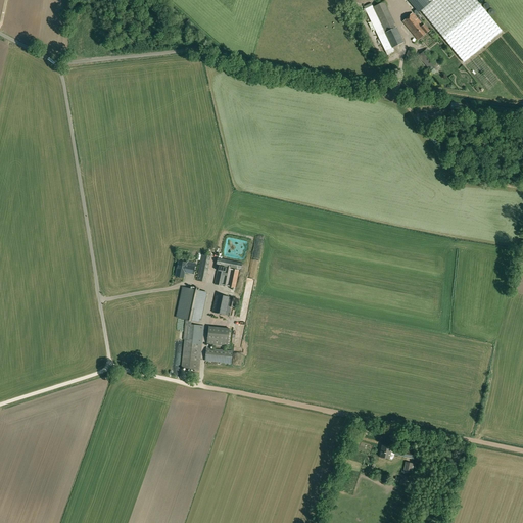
[(408,0),(418,12),(431,2),(429,0),(408,0)]
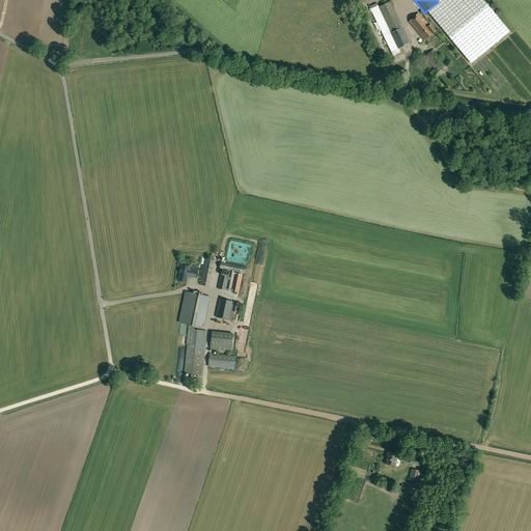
[(438,0),(440,2),(428,12),(471,63),(509,31),(482,0),(438,0)]
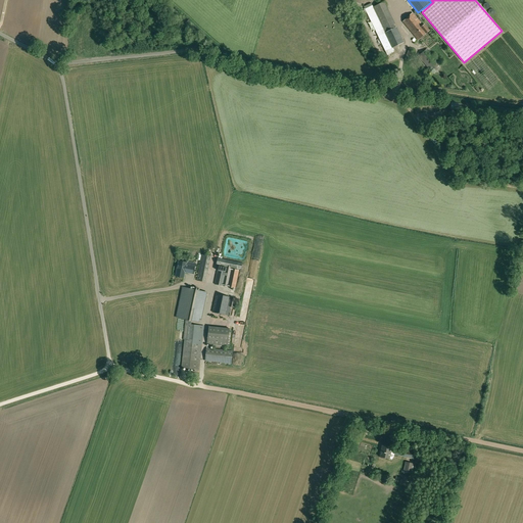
[(387,55),(391,53),(394,51),(392,48),(403,43),(384,2),(373,7),(372,3),(364,7),(387,55)]
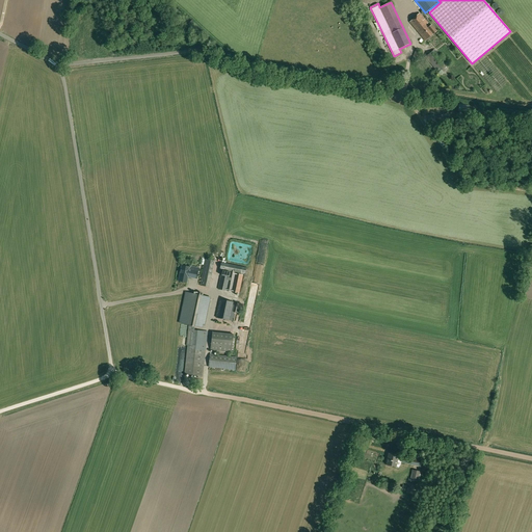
[(425,41),(436,31),(431,25),(430,26),(420,14),(409,22),(425,41)]
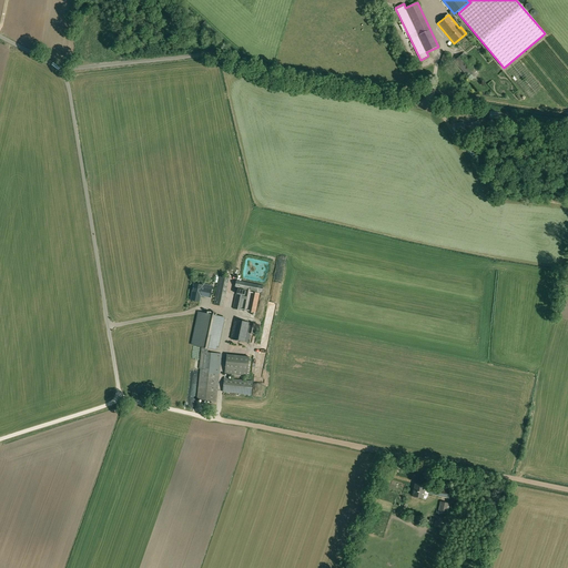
[(468,78),(477,71),(463,53),(454,61),(468,78)]
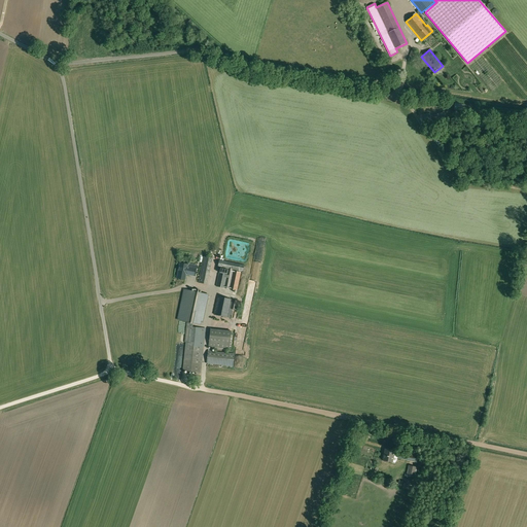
[(198,283),(207,285),(212,258),(204,256),(198,283)]
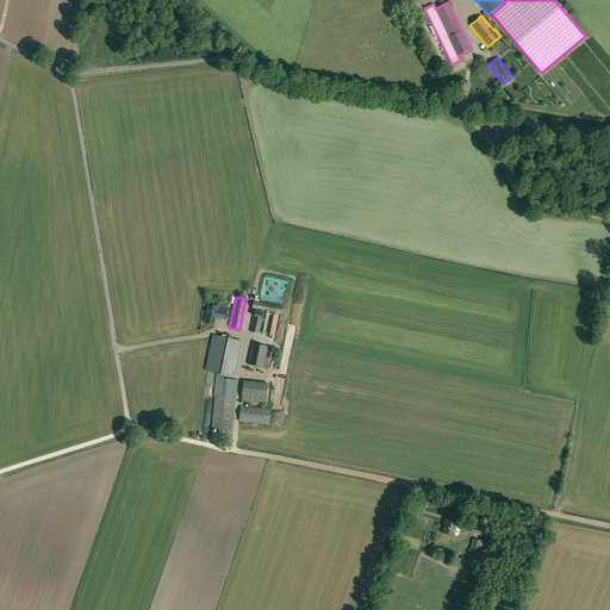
[(282,307),(254,302),(253,309),(281,315),(282,307)]
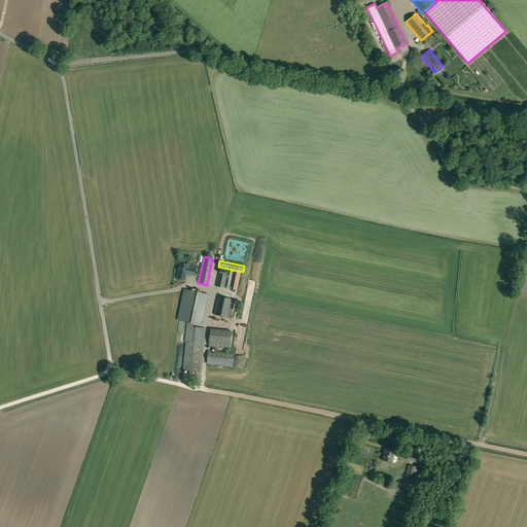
[(187,267),(188,265),(180,264),(177,278),(185,280),(186,274),(195,276),(197,269),(187,267)]
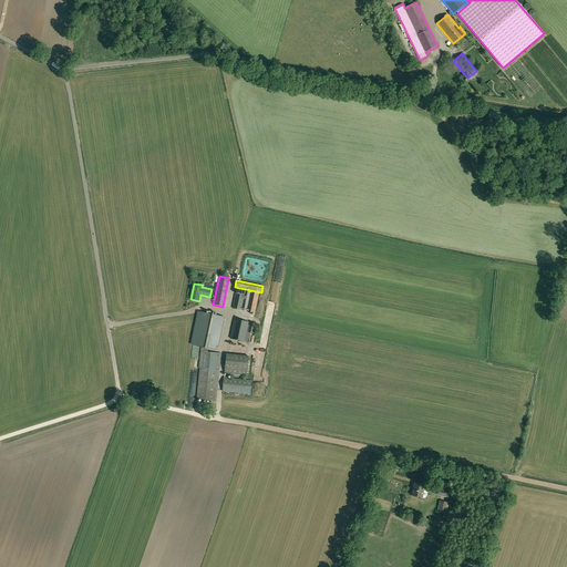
[(259,294),(237,289),(235,294),(233,308),(255,312),(259,294)]
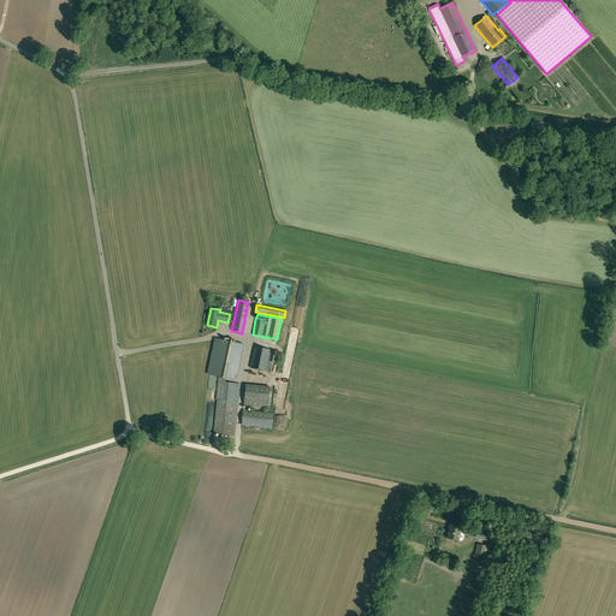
[(242,344),(225,341),(218,339),(211,375),(218,377),(225,378),(235,380),(242,344)]
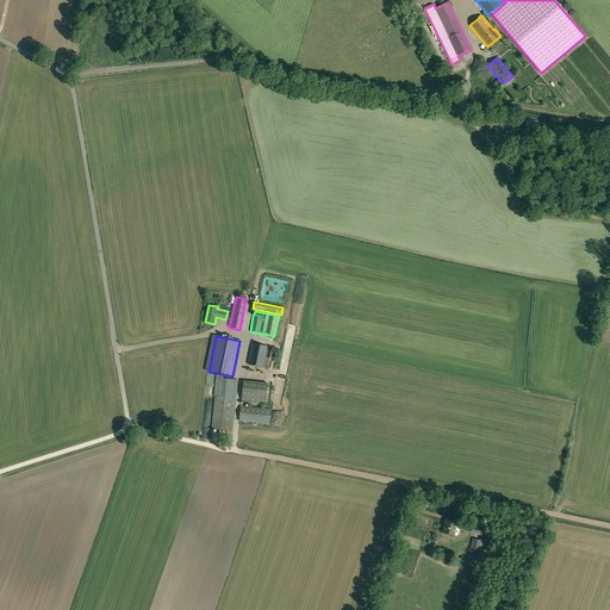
[(268,347),(253,343),(248,365),(263,368),(268,347)]
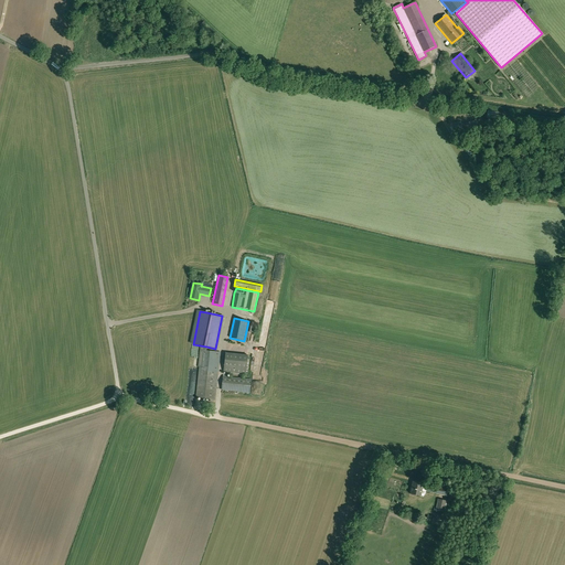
[(195,397),(214,400),(217,371),(219,371),(220,352),(206,351),(206,347),(200,345),(198,366),(199,366),(195,397)]
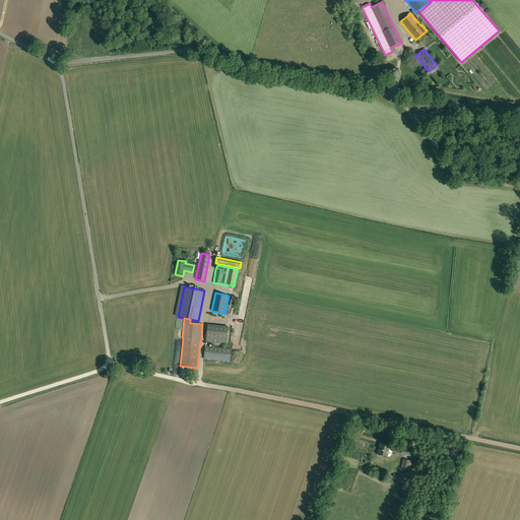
[(205,346),(204,359),(230,362),(231,349),(205,346)]
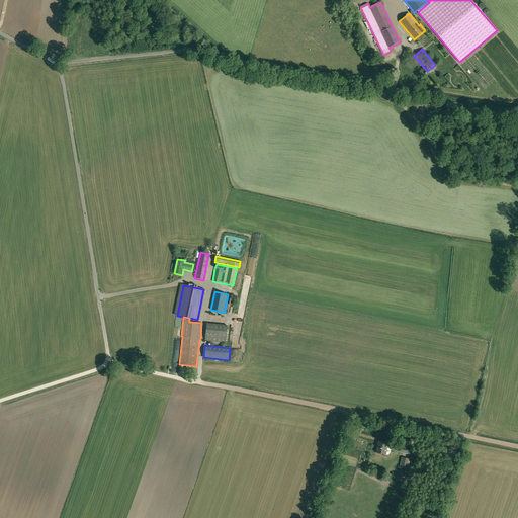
[(387,444),(387,443),(378,442),(376,452),(385,454),(386,449),(390,450),(391,444),(387,444)]
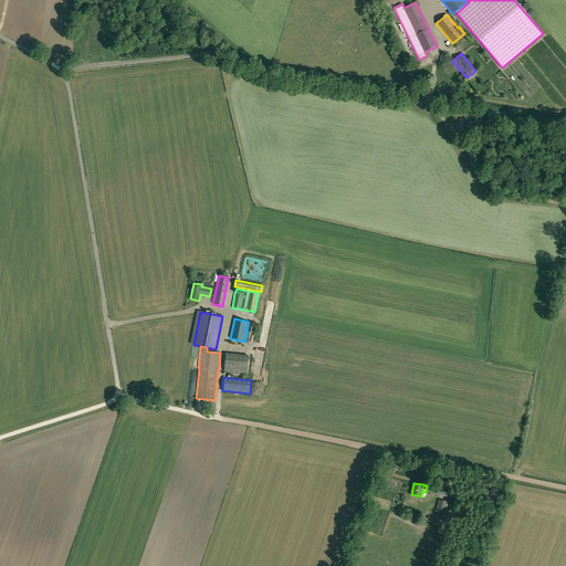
[(450,490),(427,485),(426,492),(448,496),(450,490)]
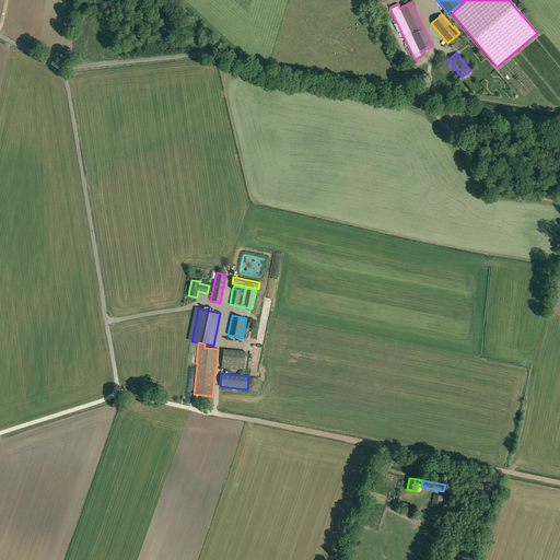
[(441,508),(443,497),(434,494),(432,505),(441,508)]
